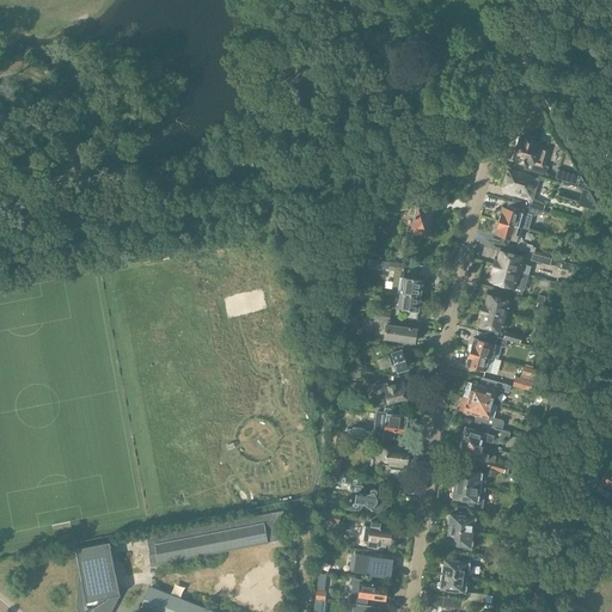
[(524,140),(522,139),(521,139),(519,138),(519,139),(518,138),(516,145),(515,152),(514,151),(512,158),(513,158),(513,159),(515,159),(518,160),(518,161),(526,164),(525,169),(545,175),(548,166),(543,165),(548,148),(538,146),(539,142),(525,138),(524,140)]
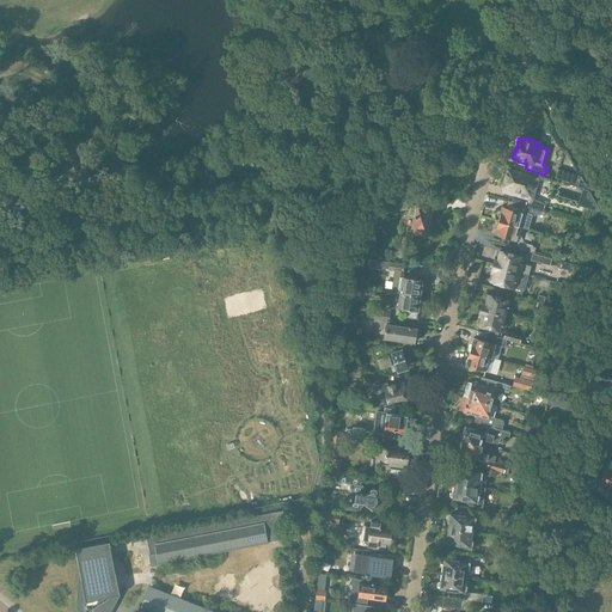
[(539,179),(525,175),(508,170),(502,191),(514,195),(512,202),(543,210),(545,204),(534,199),(539,179)]
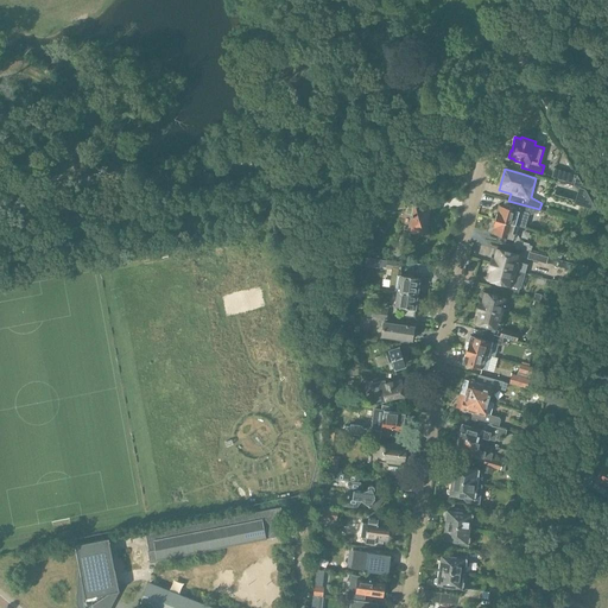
[(575,175),(568,172),(555,169),(552,176),(572,182),(575,175)]
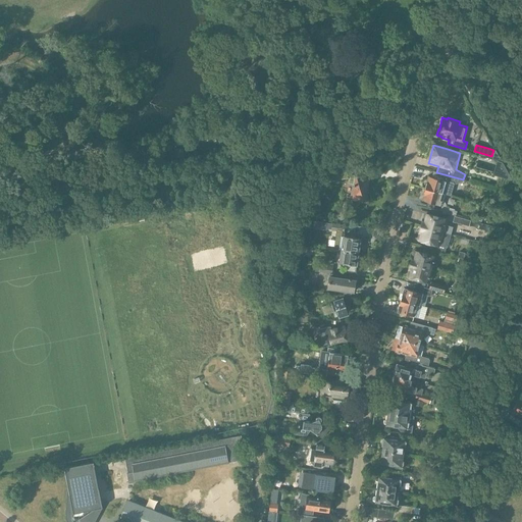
[(497,161),(492,175),(512,181),(502,163),(497,161)]
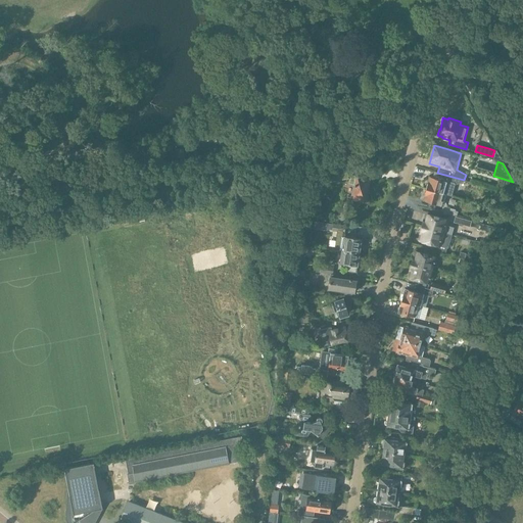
[(341,173),(330,175),(331,182),(348,178),(346,172),(341,173)]
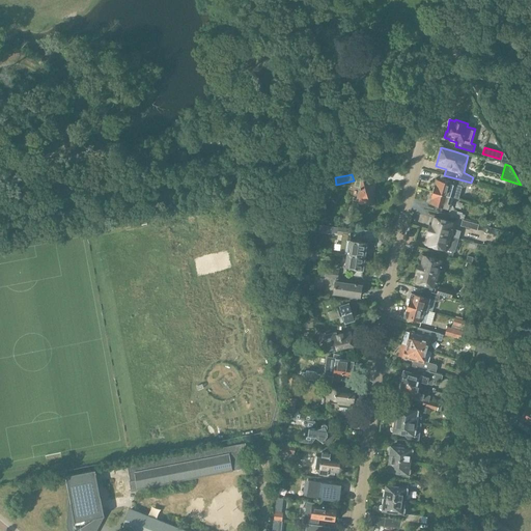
[(357,176),(355,185),(356,187),(360,188),(357,201),(367,204),(370,202),(371,196),(373,193),(373,190),(375,182),(362,178),(357,176)]
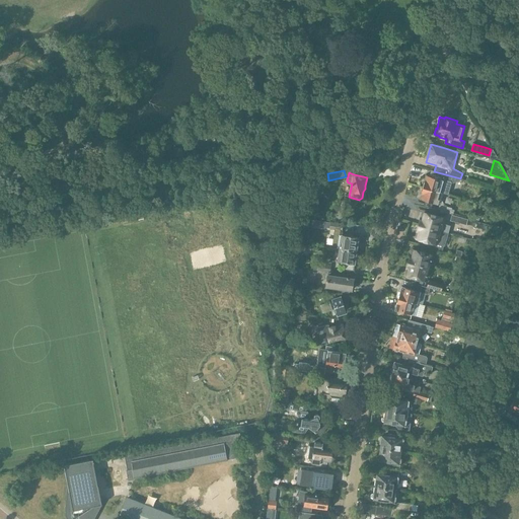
[(422,188),(443,193),(447,195),(451,182),(426,175),(425,179),(422,188)]
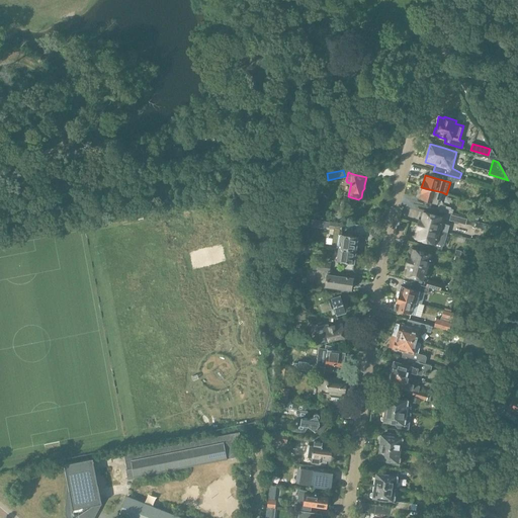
[(419,198),(437,203),(438,199),(440,200),(442,192),(421,187),(419,194),(420,194),(419,198)]
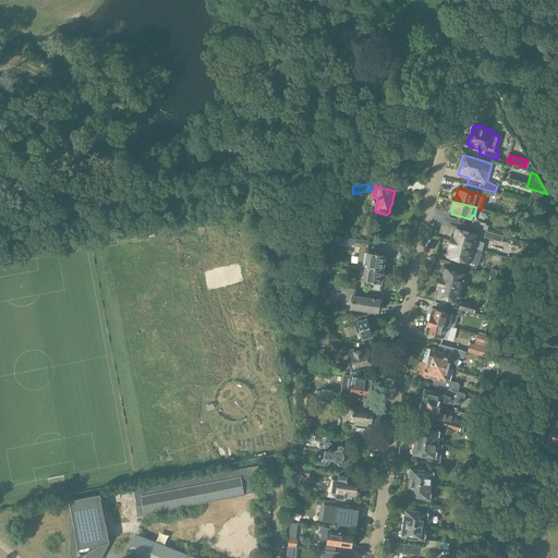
[(553,227),(557,214),(543,209),(540,222),(553,227)]
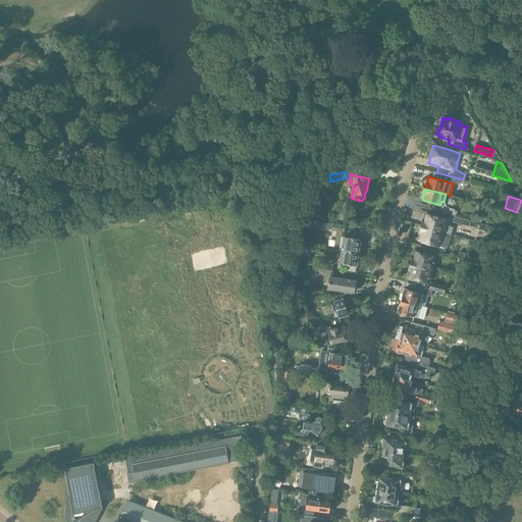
[(454,209),(442,206),(440,211),(453,215),(454,209)]
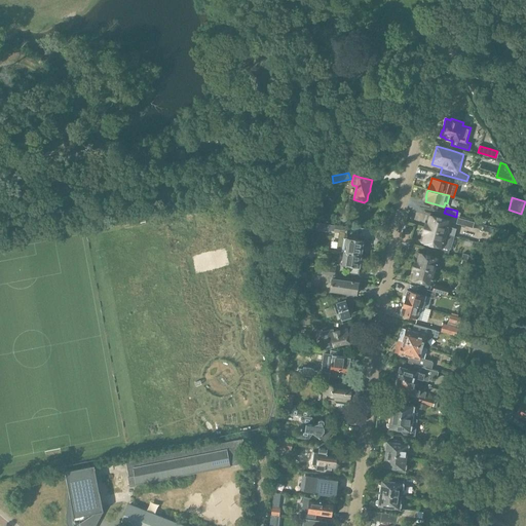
[(425,222),(423,227),(445,233),(448,221),(442,219),(442,218),(436,216),(435,217),(429,215),(427,222),(425,222)]
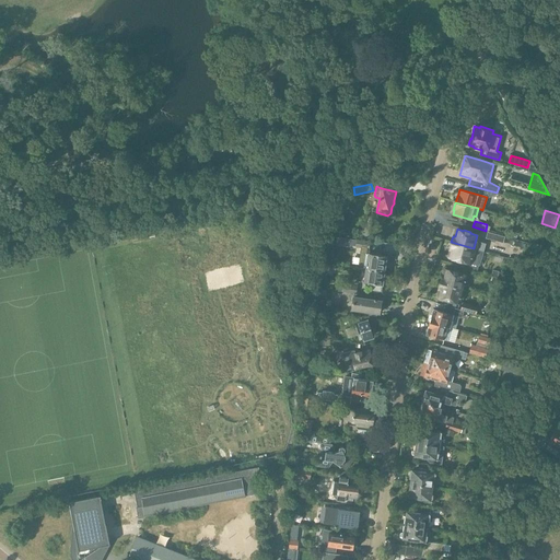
[(504,236),(487,232),(486,237),(503,243),(504,236)]
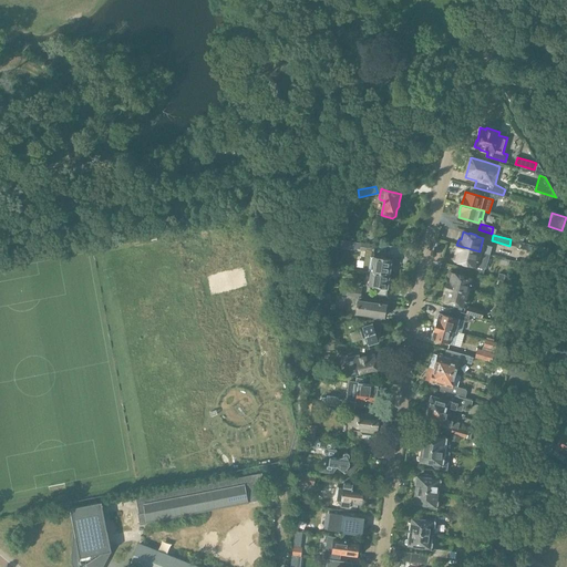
[(361,243),(360,250),(364,251),(362,270),(371,271),(389,275),(390,272),(391,271),(391,268),(390,267),(391,259),(373,256),(373,249),(374,245),(361,243)]
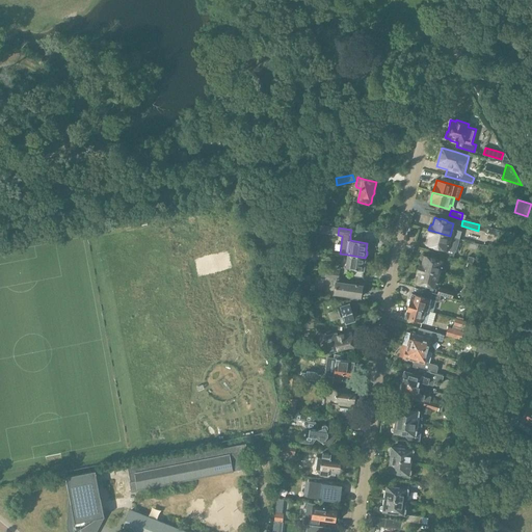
[(428,230),(426,236),(428,237),(426,243),(432,245),(432,246),(440,248),(440,247),(441,247),(440,255),(452,258),(454,251),(455,251),(459,239),(450,236),(428,230)]
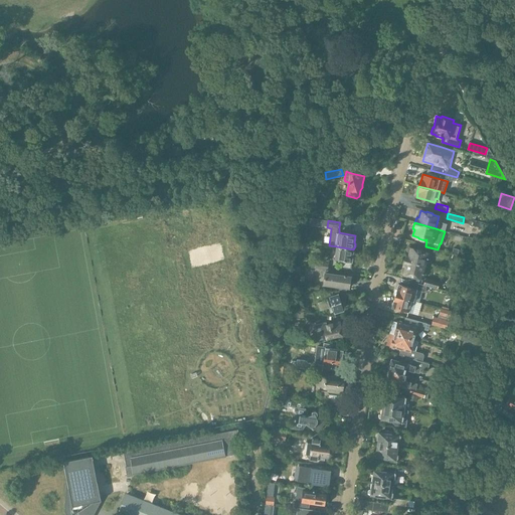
[(337,260),(341,260),(340,266),(351,268),(351,262),(352,262),(352,261),(353,259),(353,255),(353,254),(353,249),(337,246),(335,259),(337,260)]
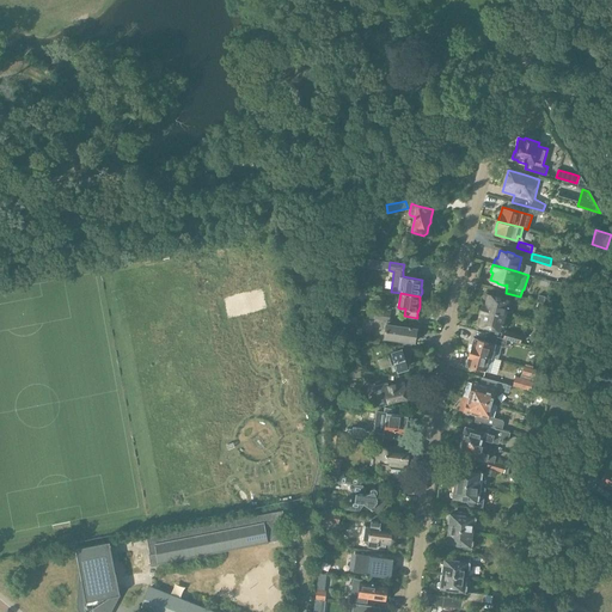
[(483,301),(481,308),(505,316),(509,300),(502,299),(502,298),(495,295),(494,297),(487,294),(484,303),(483,301)]
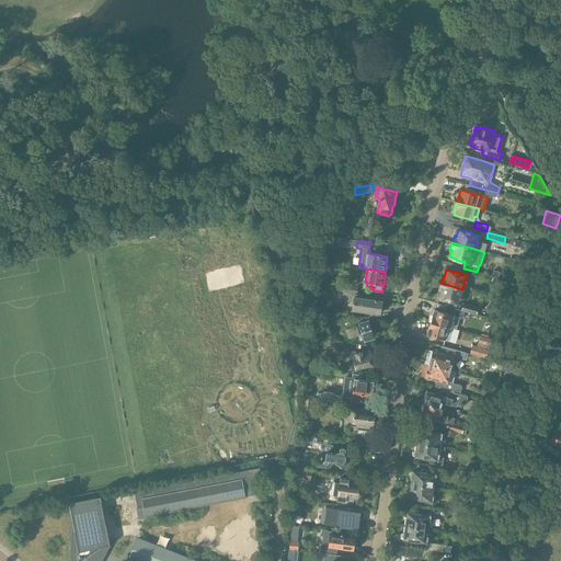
[(462,289),(441,283),(439,289),(441,289),(438,297),(445,299),(453,301),(459,302),(462,289)]
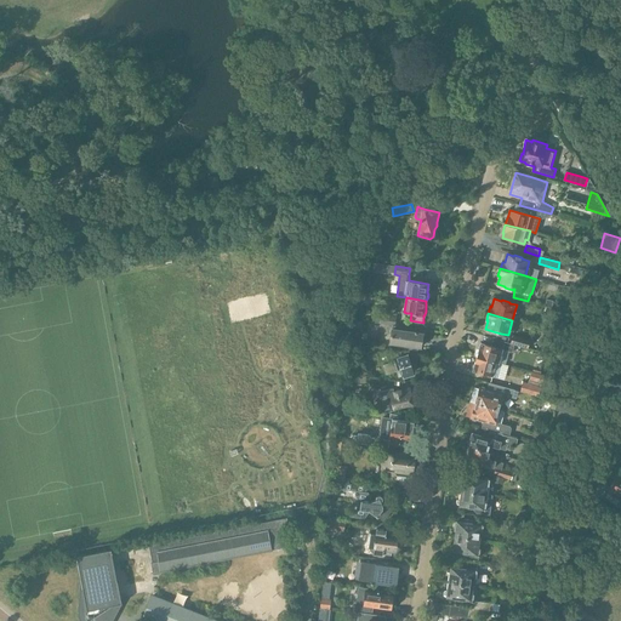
[(409,345),(409,346),(420,347),(422,334),(416,332),(416,331),(415,331),(415,332),(406,331),(403,330),(392,329),(389,343),(398,345),(398,343),(400,341),(408,342),(409,345)]
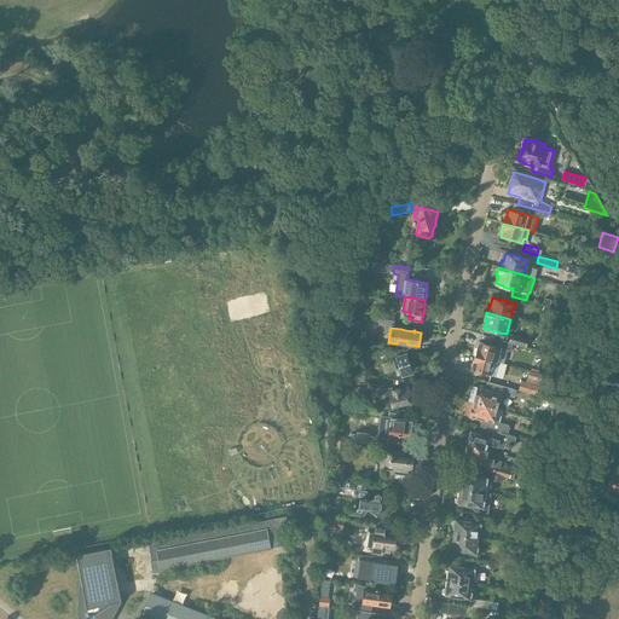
[(512,335),(510,335),(509,342),(526,347),(528,340),(512,335)]
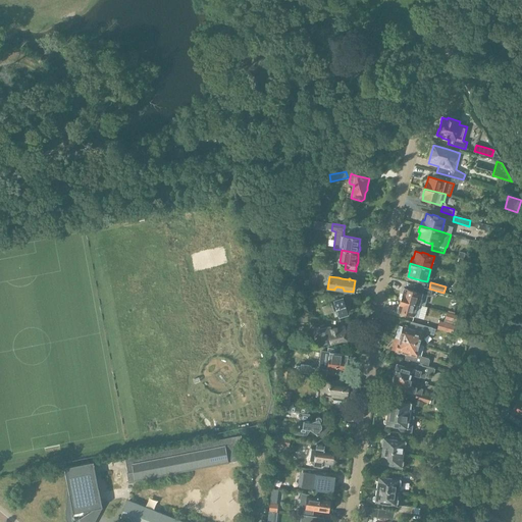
[(403,292),(400,300),(421,305),(423,298),(421,298),(422,294),(429,296),(431,290),(417,285),(416,292),(404,289),(403,293),(403,292)]
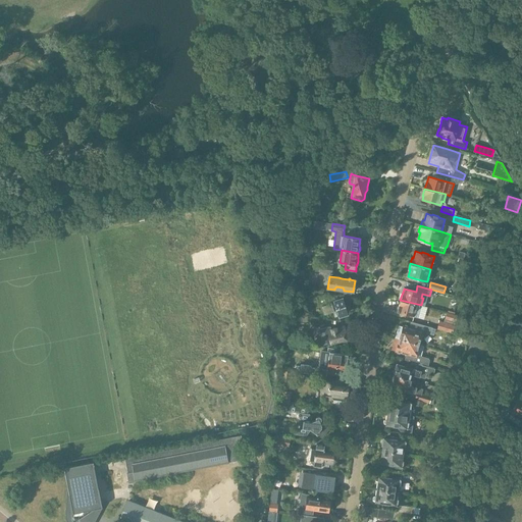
[(333,303),(333,304),(331,304),(322,307),(324,314),(333,311),(334,316),(340,315),(346,314),(346,312),(348,311),(344,301),(343,301),(342,299),(334,301),(335,302),(334,302),(334,303),(333,303)]
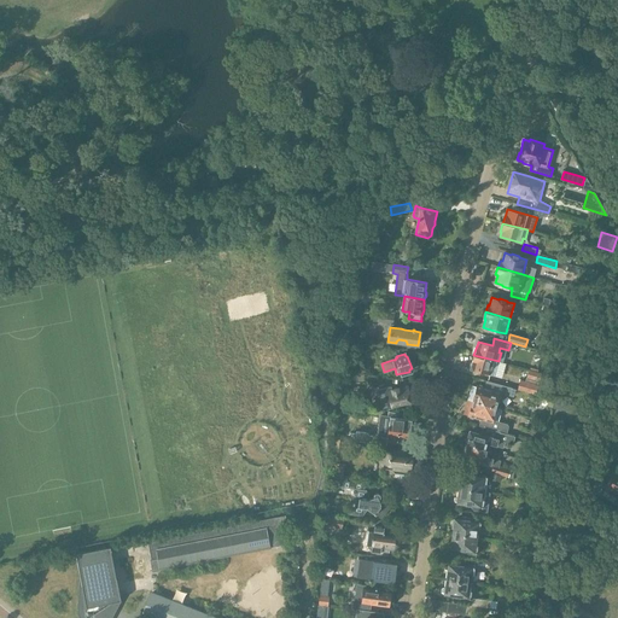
[(499,361),(473,355),(471,363),(472,363),(471,368),(493,375),(494,369),(495,371),(499,361)]
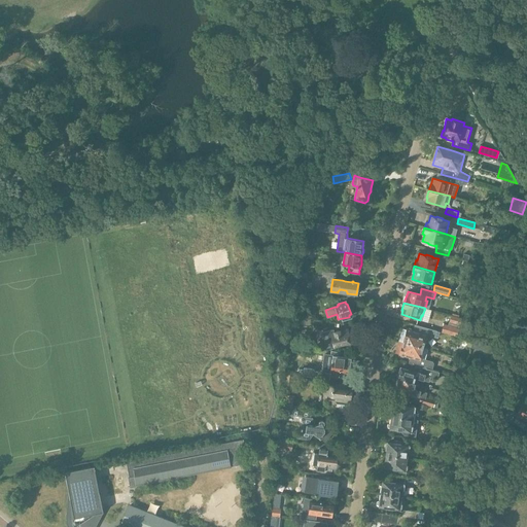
[(449,322),(459,325),(462,317),(455,315),(454,316),(451,315),(449,322)]
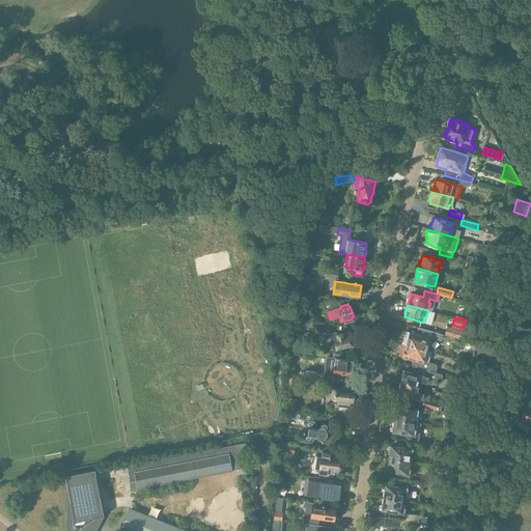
[(463,331),(462,330),(447,326),(444,334),(460,339),(463,331)]
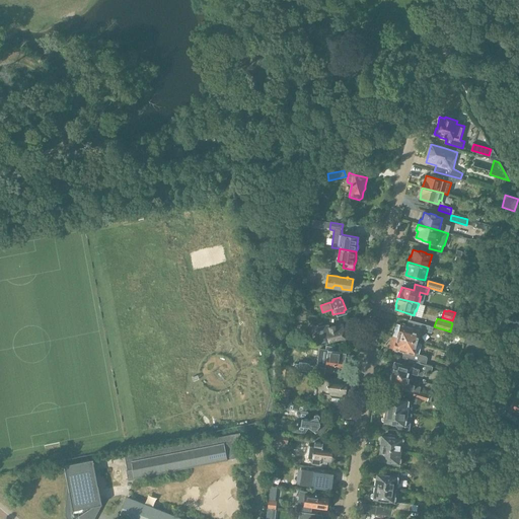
[(397,337),(417,342),(420,329),(431,332),(433,326),(409,319),(406,325),(400,323),(400,324),(396,323),(395,327),(394,327),(392,336),(397,337)]
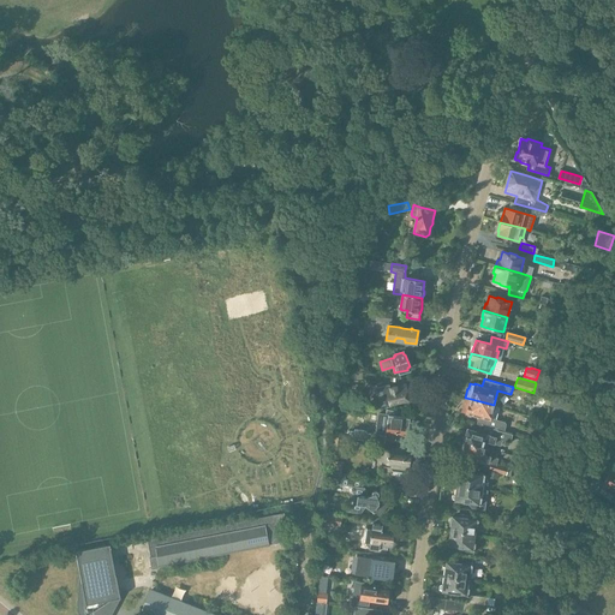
[(389,384),(377,388),(381,406),(389,404),(389,405),(408,400),(408,399),(410,396),(410,393),(407,392),(407,390),(406,390),(405,384),(390,388),(389,384)]
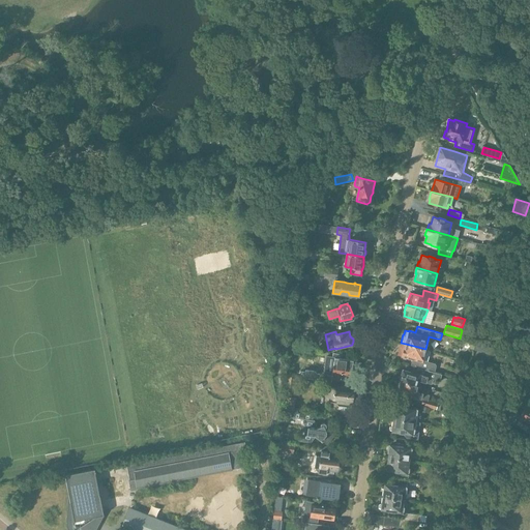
[(425,349),(406,344),(402,356),(412,359),(410,365),(423,369),(434,372),(436,365),(435,363),(422,360),(425,349)]
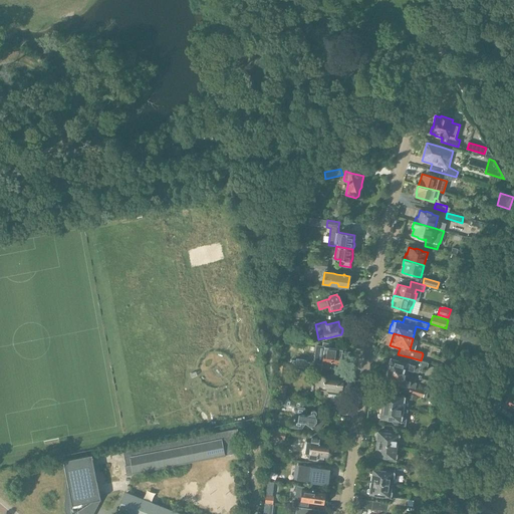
[(475,336),(463,333),(461,338),(473,342),(475,336)]
